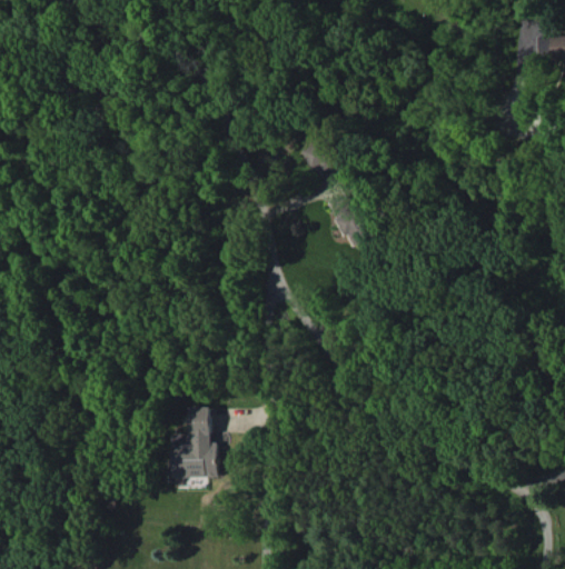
[(564,59),(564,32),(551,33),(552,59),(564,59)]
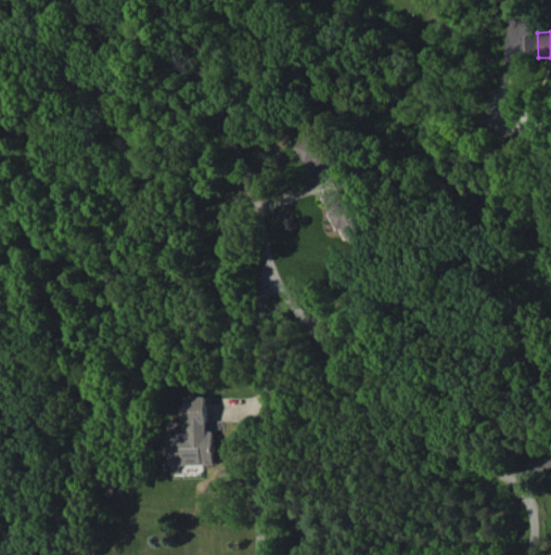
[(535,34),(523,35),(524,54),(535,54),(535,34)]
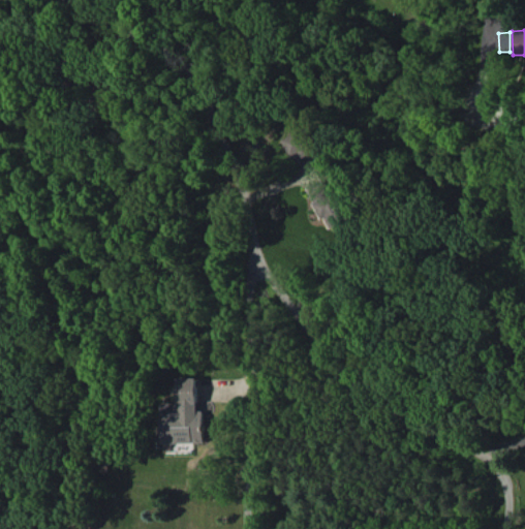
[(297,153),(300,157),(310,152),(300,129),(280,139),(288,157),(297,153)]
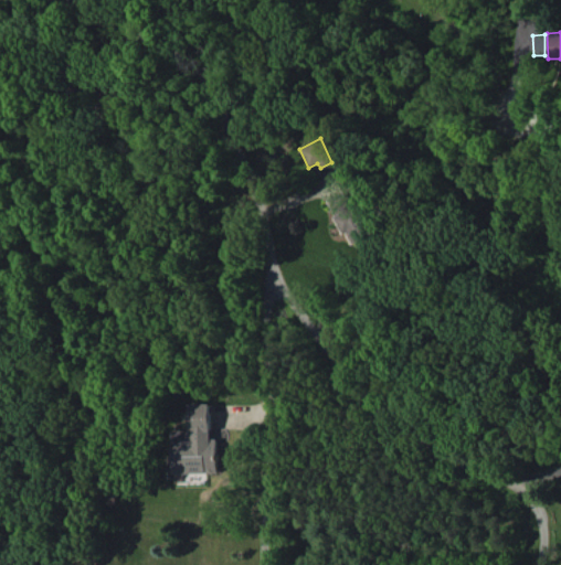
[(341,235),(346,233),(350,242),(367,234),(346,189),(324,199),(341,235)]
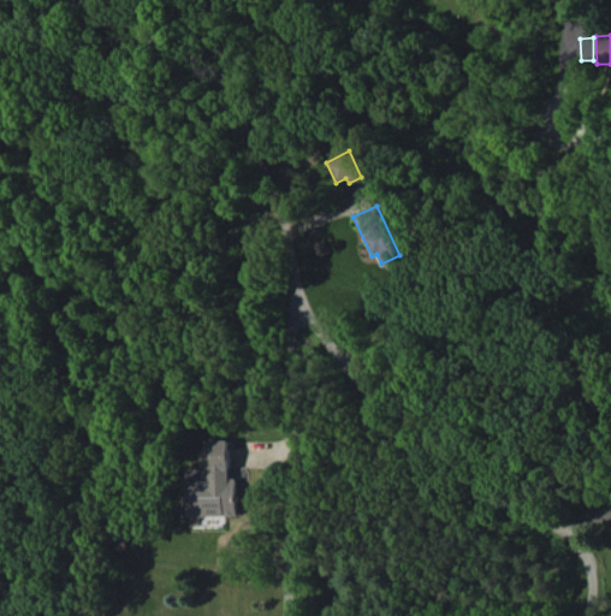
[(226,439),(203,439),(205,468),(184,469),(185,516),(233,515),(233,478),(227,478),(226,439)]
